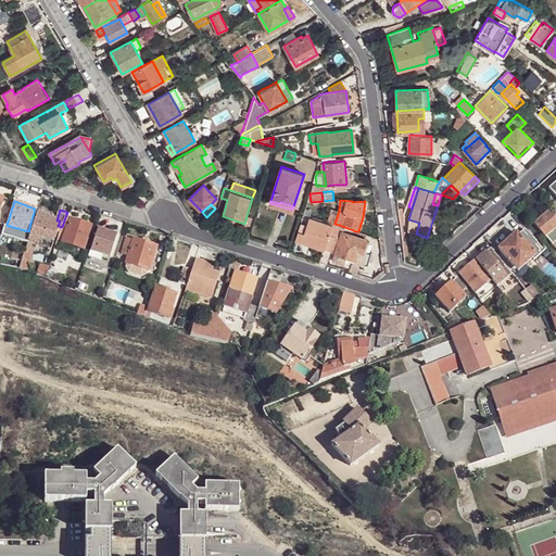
[(555,217),(550,210),(534,223),(552,244),(555,240),(555,217)]
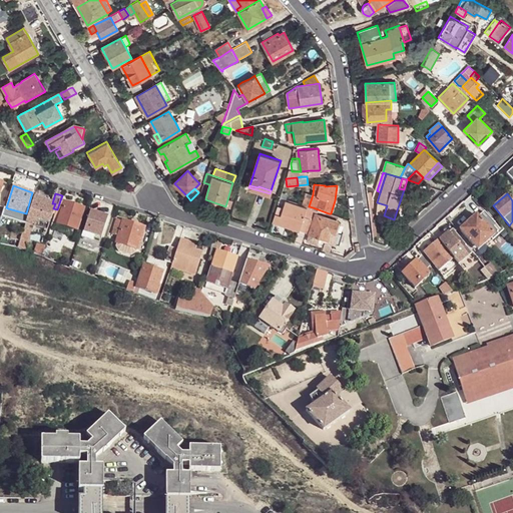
[(52,203),(34,197),(26,221),(34,223),(33,225),(34,225),(47,229),(53,208),(55,203),(52,203)]
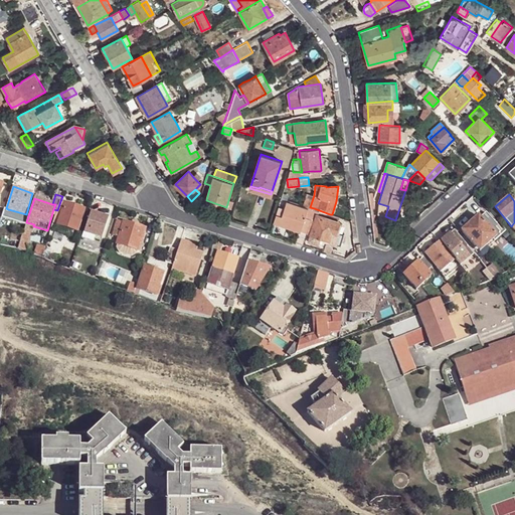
[(57,210),(53,222),(58,224),(65,203),(60,201),(57,210)]
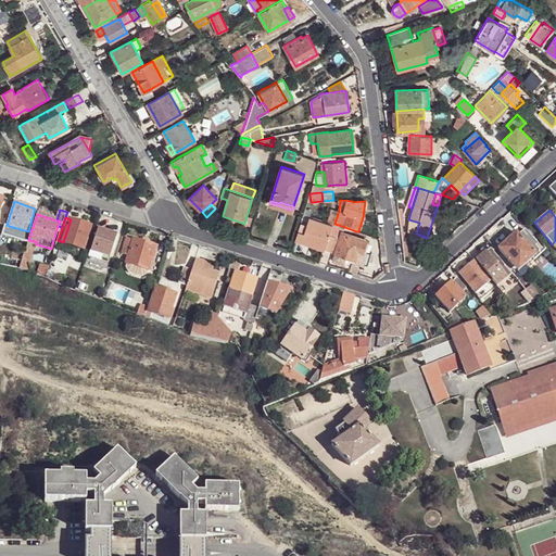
[(330,251),(331,250),(336,252),(346,255),(355,257),(358,250),(363,252),(366,240),(365,240),(355,237),(356,231),(339,225),(338,229),(331,227),(332,225),(308,217),(306,223),(302,220),(295,239),(325,249),(330,251)]
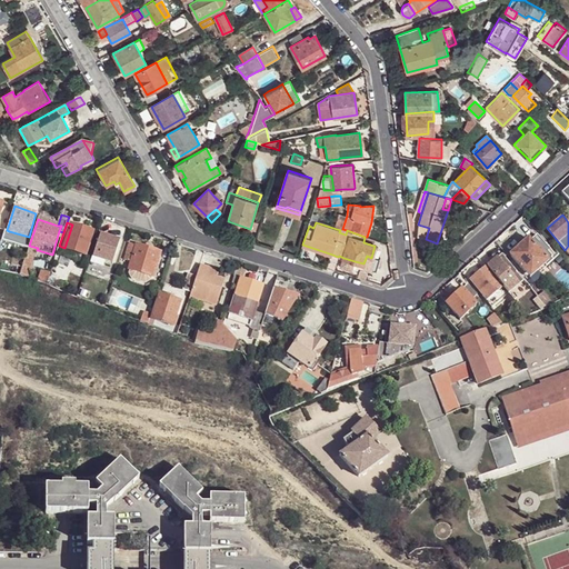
[(65,248),(85,255),(93,231),(72,225),(65,248)]
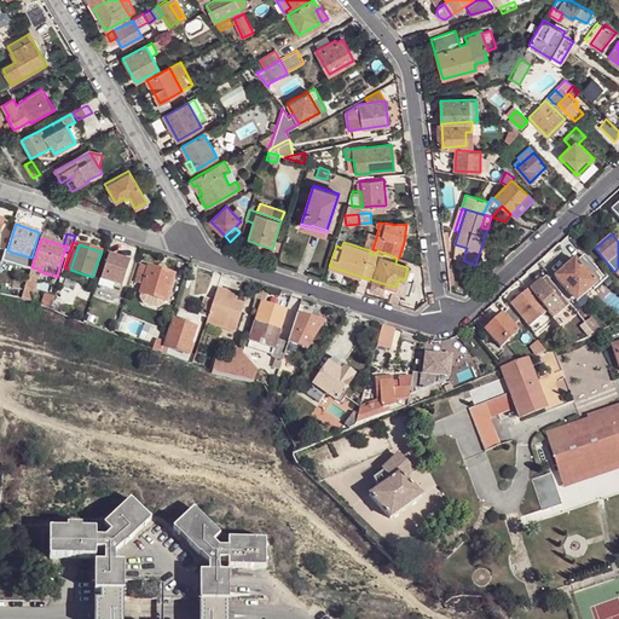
[(9,258),(10,252),(7,250),(6,249),(0,266),(0,267),(4,270),(9,258)]
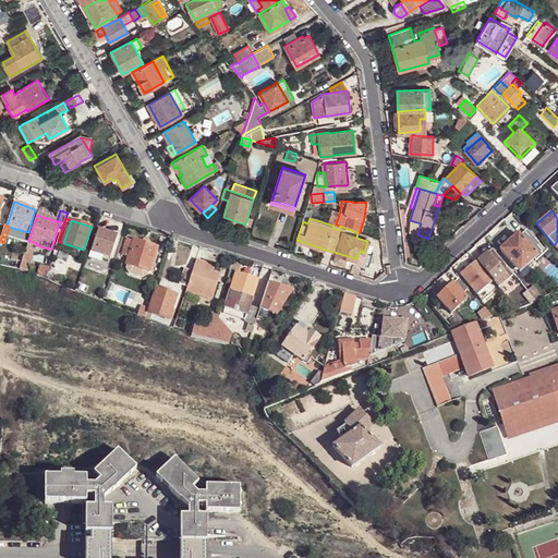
[(9,227),(8,232),(26,239),(28,232),(9,227)]
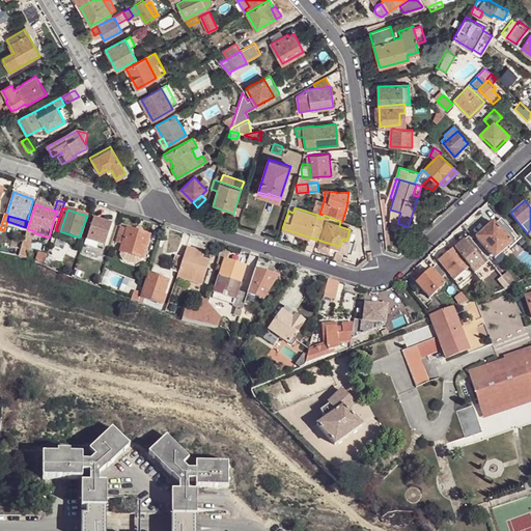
[(112,224),(93,218),(87,240),(88,240),(101,244),(106,246),(112,224)]
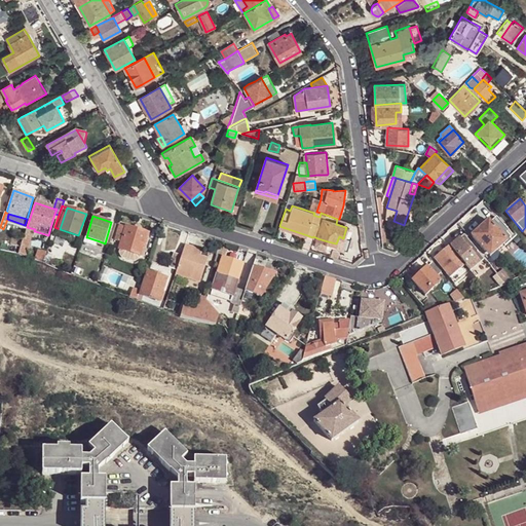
[(495,218),(490,223),(501,236),(503,234),(506,231),(505,229),(495,218)]
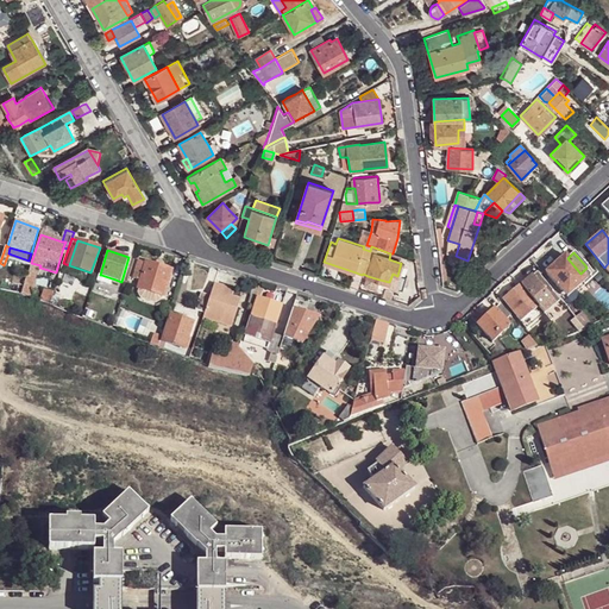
[(393,253),(390,253),(389,259),(400,263),(402,257),(393,253)]
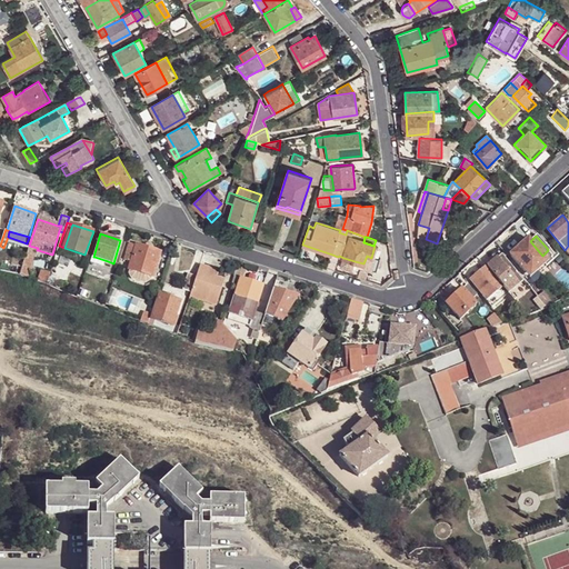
[(530,241),(528,239),(509,255),(511,258),(530,241)]
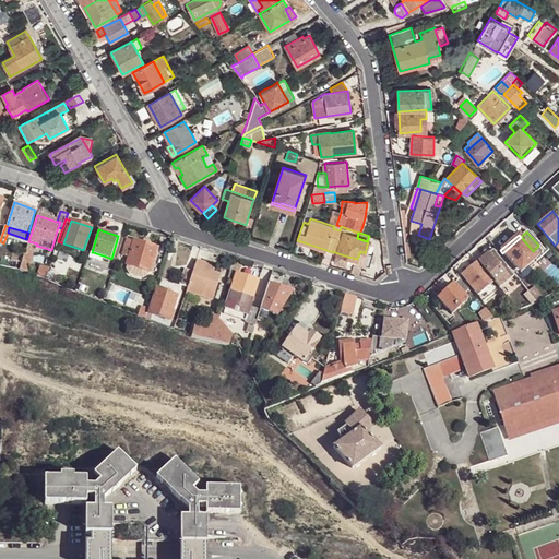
[(502,253),(514,268),(530,254),(533,251),(521,237),(502,253)]
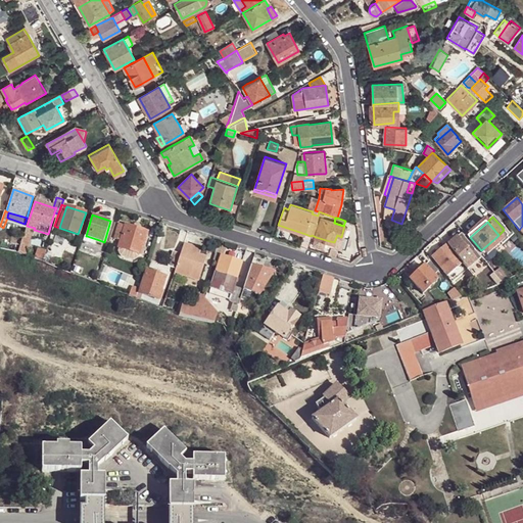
[(126,226),(120,224),(114,239),(121,240),(119,247),(120,247),(120,249),(122,253),(134,257),(139,255),(140,253),(141,254),(147,233),(126,226)]
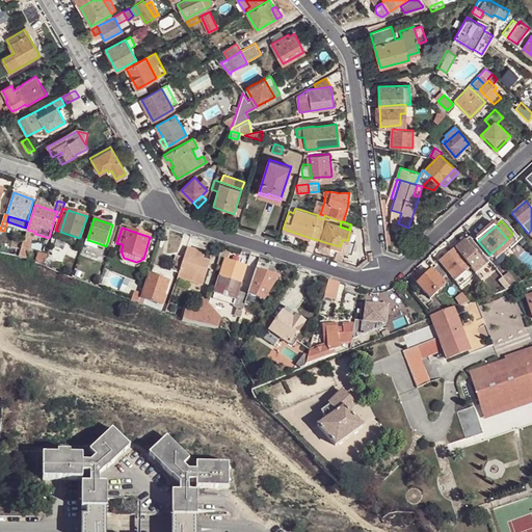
[(21,248),(30,250),(35,234),(34,234),(35,232),(27,230),(21,248)]
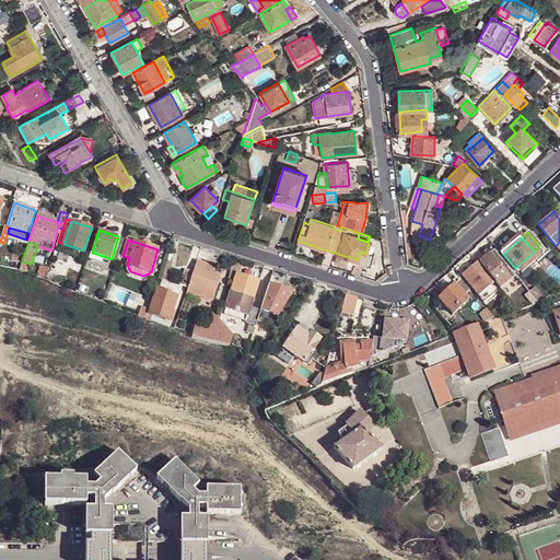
[(536,249),(541,256),(546,252),(545,252),(539,246),(536,249)]
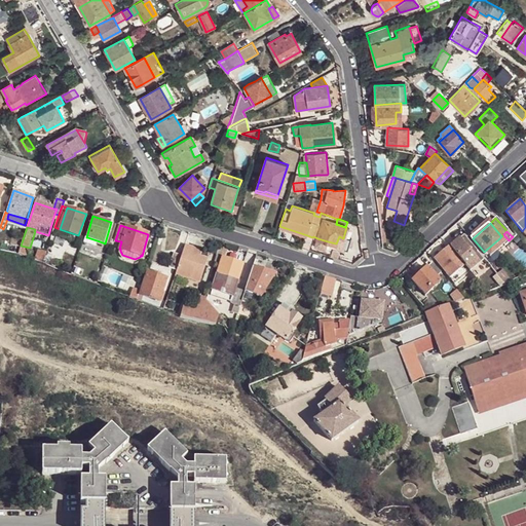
[(503,247),(510,241),(509,240),(503,234),(501,236),(498,239),(502,245),(503,247)]
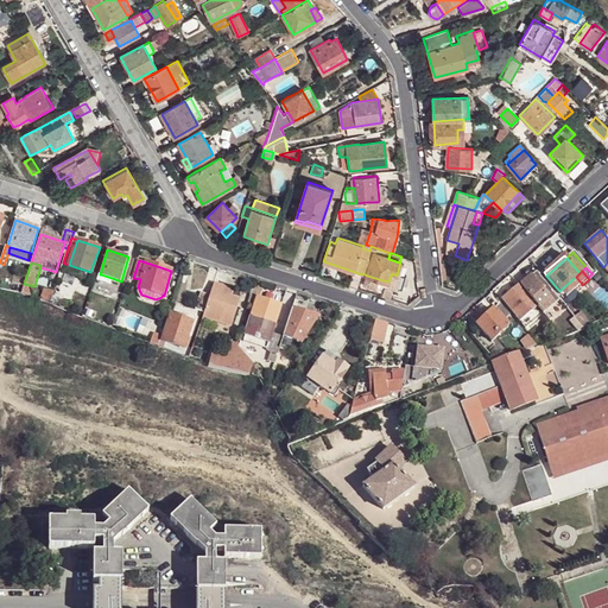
[(361,274),(355,272),(352,284),(358,286),(361,274)]
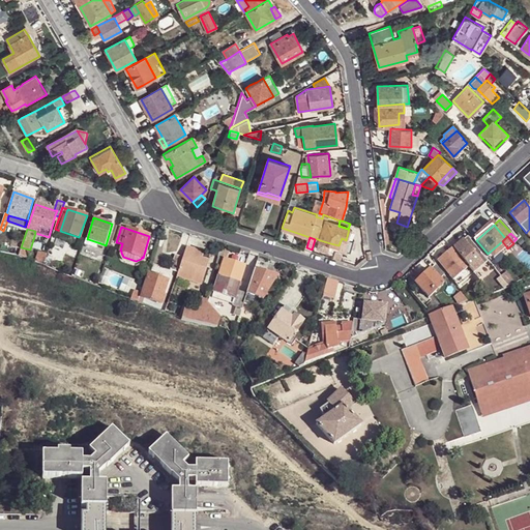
[(467,237),(453,247),(457,253),(463,247),(462,245),(469,240),(467,237)]
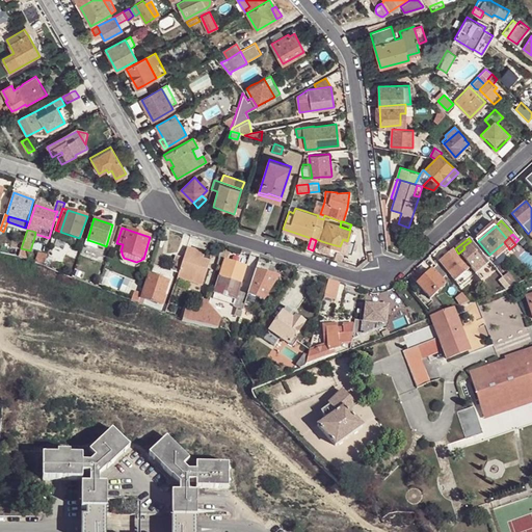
[(343,239),(340,246),(339,251),(348,255),(351,242),(346,241),(347,241),(343,239)]
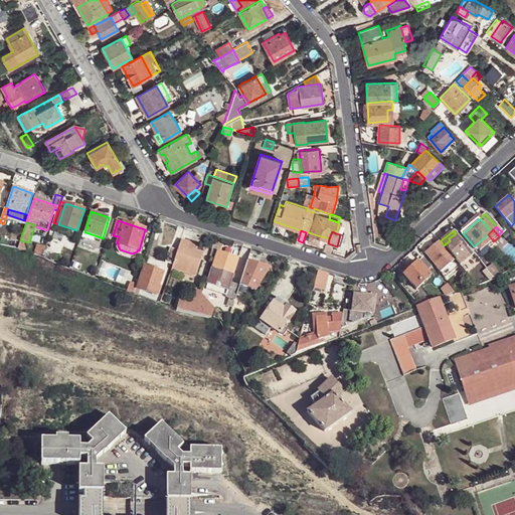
[(98,236),(86,232),(84,237),(97,241),(98,236)]
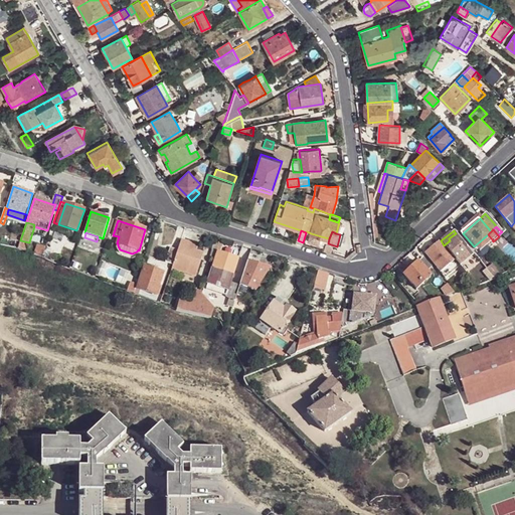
[(321,236),(311,233),(308,243),(318,246),(321,236)]
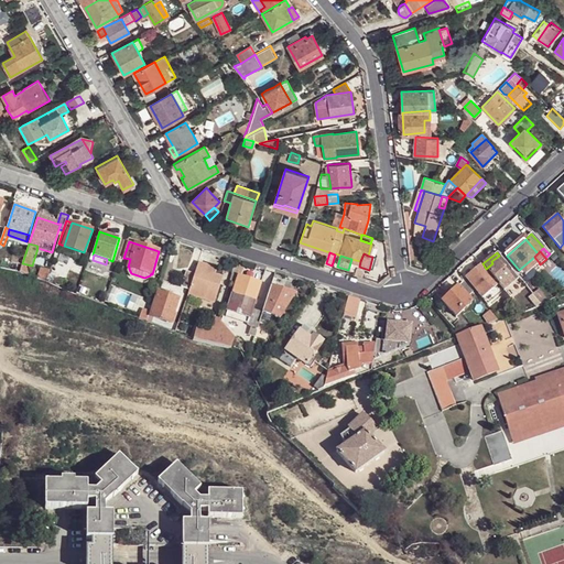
[(499,256),(491,261),(492,263),(505,279),(502,280),(508,286),(510,289),(520,281),(513,271),(512,271),(499,256)]
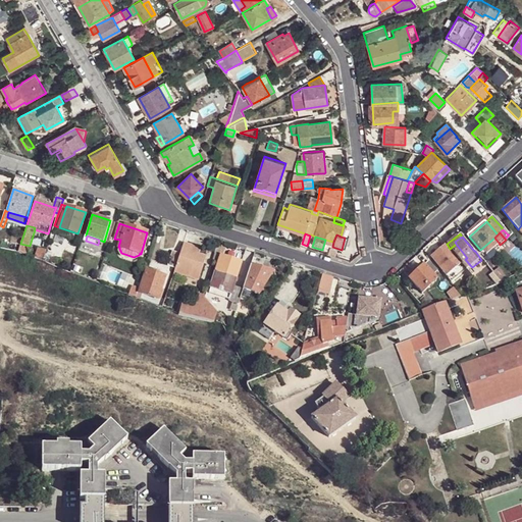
[(499,243),(494,238),(480,250),(485,255),(499,243)]
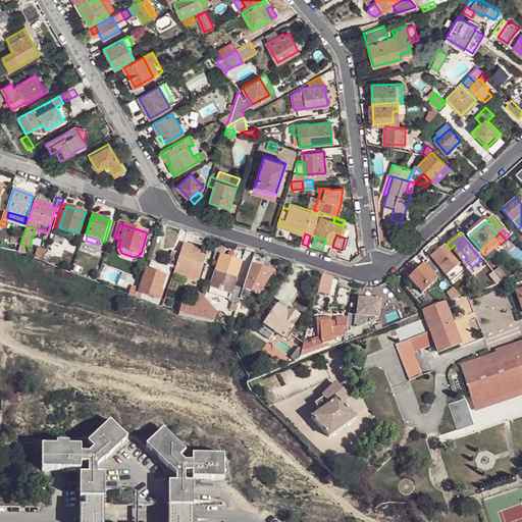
[(17,253),(20,245),(10,242),(7,251),(17,253)]
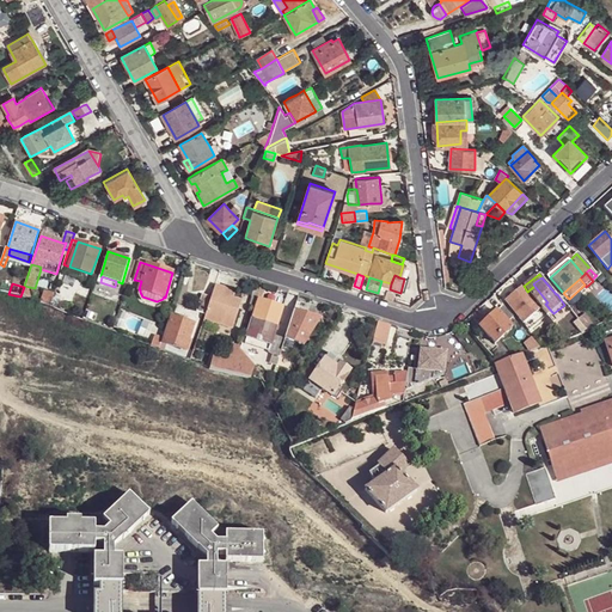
[(227,288),(216,285),(212,298),(206,314),(204,319),(232,329),(242,300),(233,298),(225,294),(227,288)]
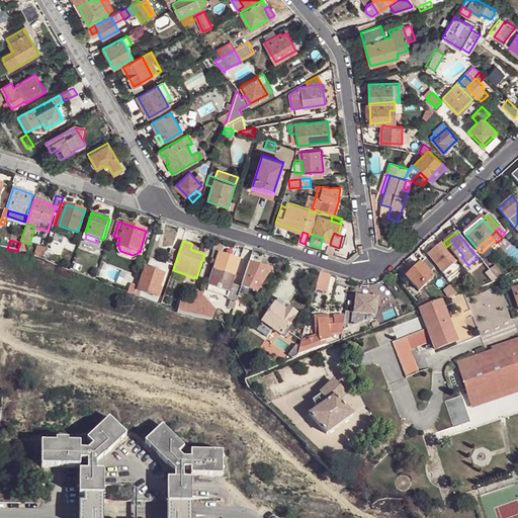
[(17,251),(27,254),(29,244),(20,242),(20,243),(17,251)]
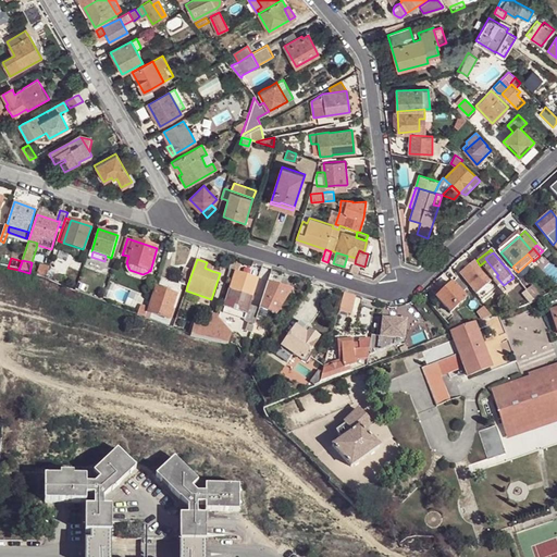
[(460,274),(477,294),(478,293),(491,282),(492,281),(480,265),(477,260),(460,274)]
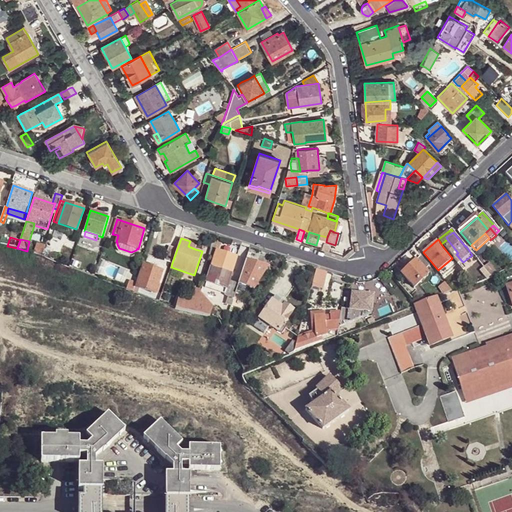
[(447,239),(441,244),(452,258),(456,254),(458,253),(447,239)]
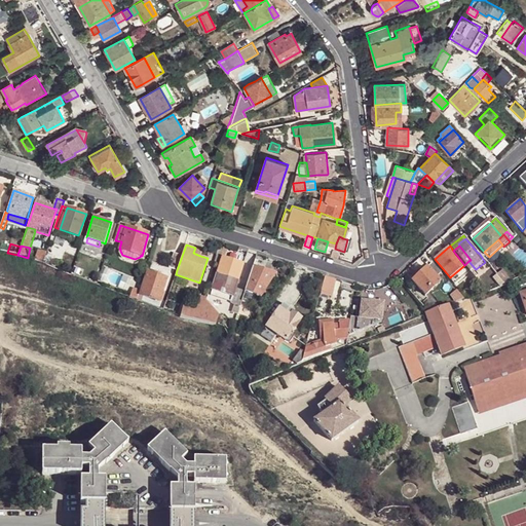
[(221,257),(223,249),(220,247),(215,262),(219,264),(220,261),(221,257)]
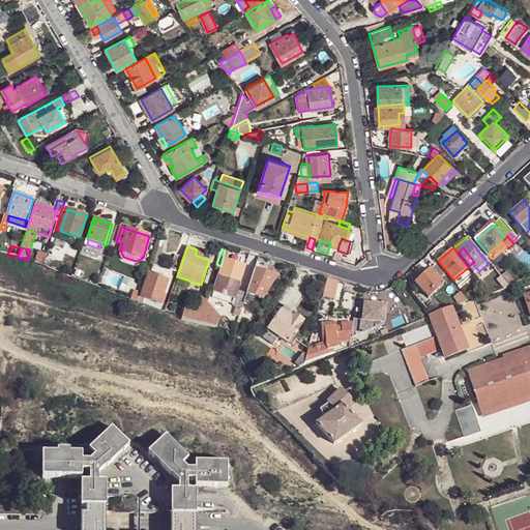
[(42,264),(46,255),(38,253),(35,262),(42,264)]
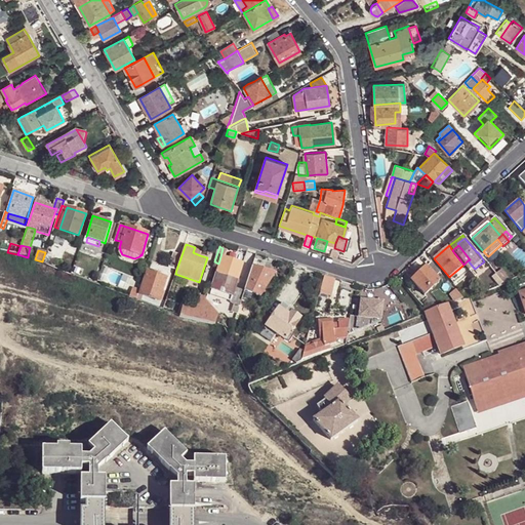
[(168,268),(176,270),(182,255),(173,252),(168,268)]
